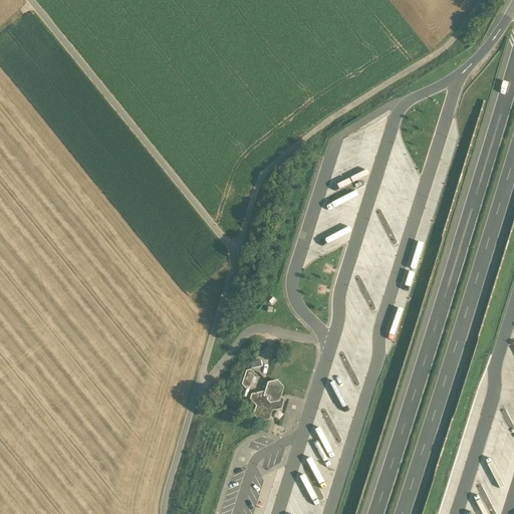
[(375,124),(361,131),(363,136),(377,131),(375,124)]
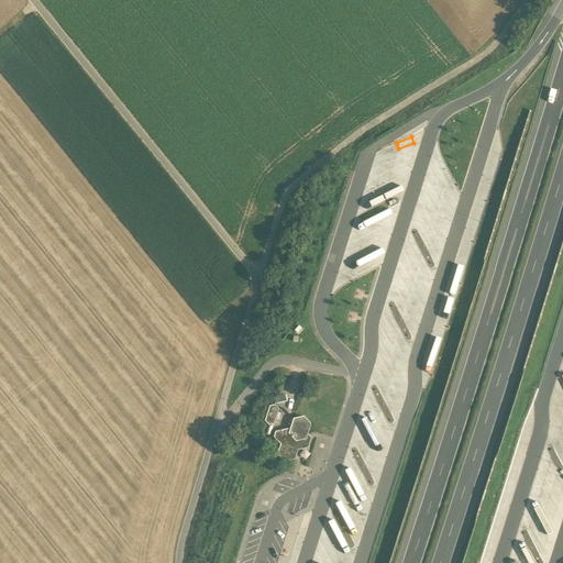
[(381,183),(408,172),(406,166),(378,177),(381,183)]
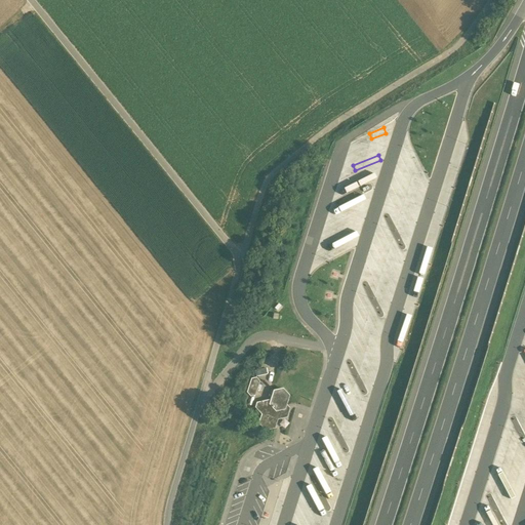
[(362,187),(371,183),(369,176),(341,189),(346,196),(335,201),(338,206),(365,194),(362,187)]
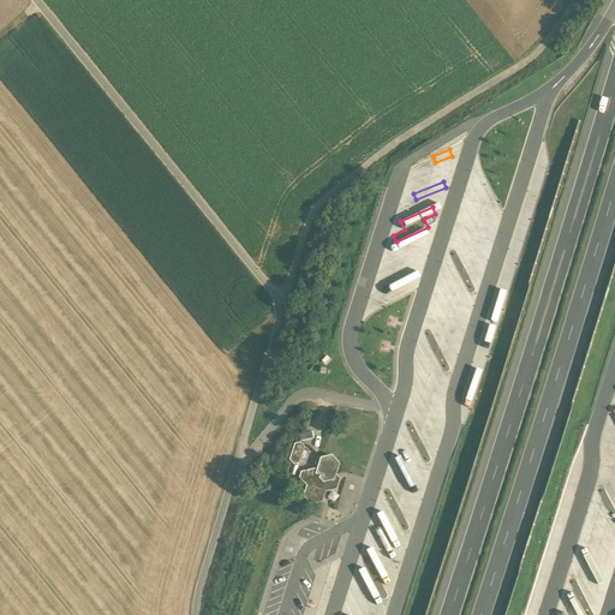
[(407,286),(377,300),(382,309),(411,293),(407,286)]
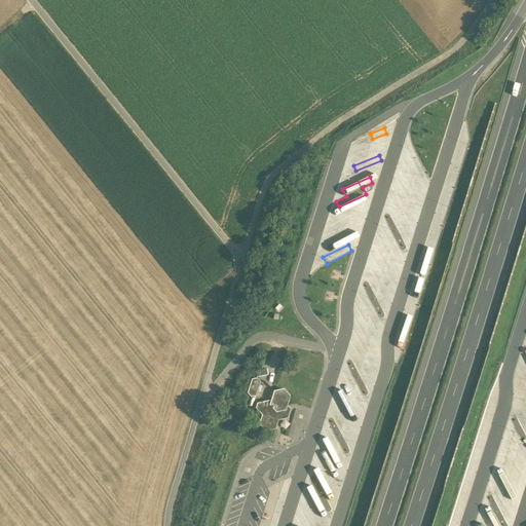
[(257,380),(252,381),(247,395),(251,399),(256,398),(260,383),(257,380)]
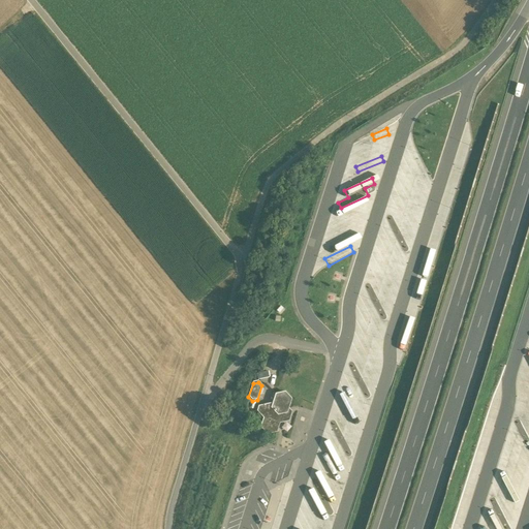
[(285,393),(275,395),(273,404),(271,409),(278,416),(287,414),(291,400),(285,393)]
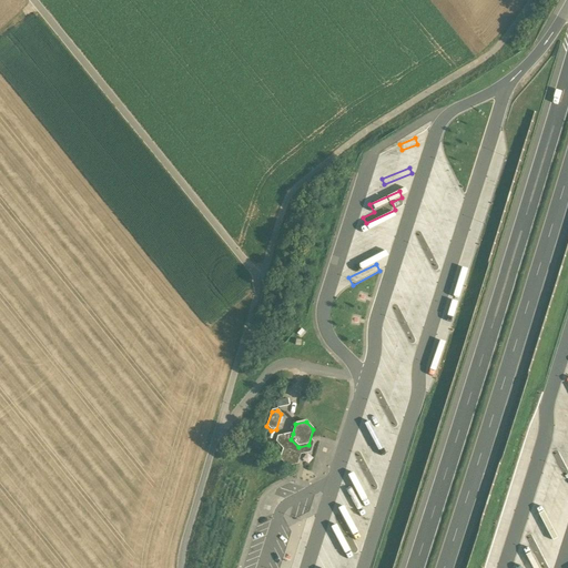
[(293,434),(277,437),(276,443),(283,450),(280,460),(286,468),(297,466),(298,460),(295,456),(298,447),(291,439),(293,434)]
